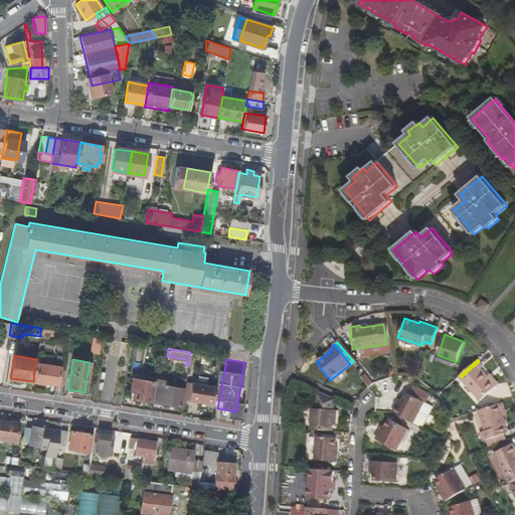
[(483,365),(479,361),(461,377),(480,400),(496,386),(488,375),(481,368),(483,365)]
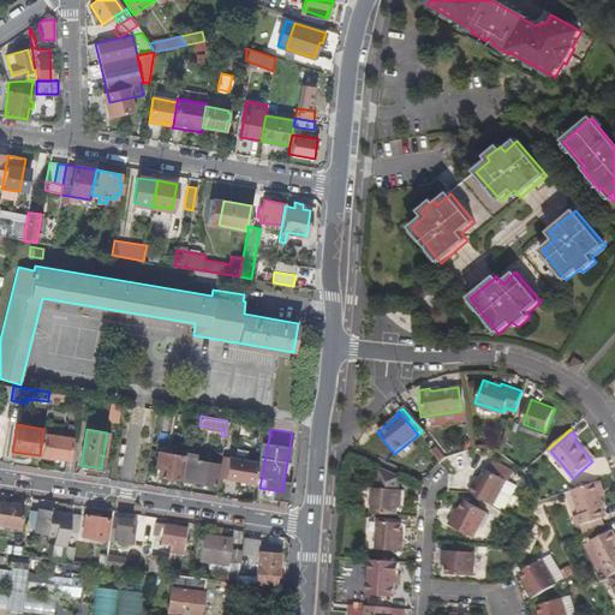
[(41,458),(54,459),(54,458),(66,460),(69,459),(72,437),(46,434),(41,458)]
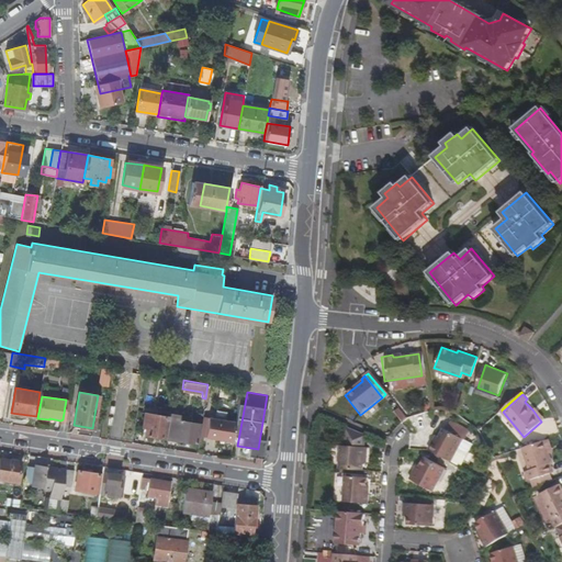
[(535,407),(532,409),(541,422),(544,418),(535,407)]
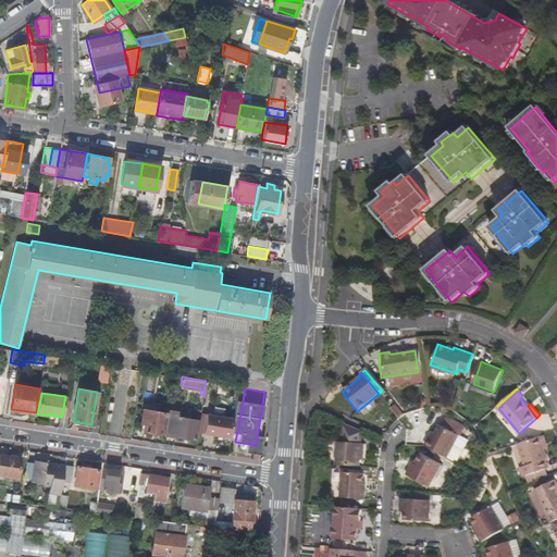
[(145,423),(144,431),(163,434),(166,412),(144,409),(141,423),(145,423)]
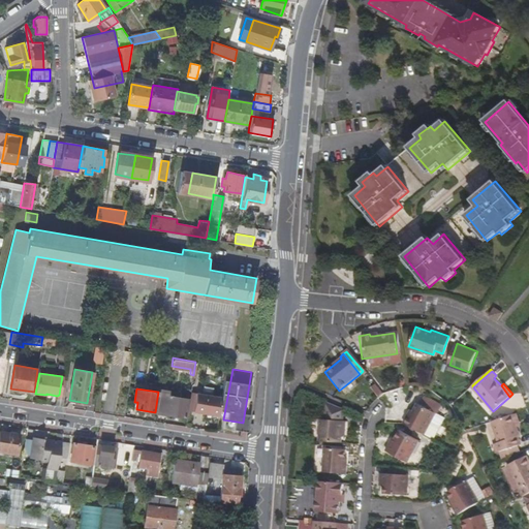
[(160,389),(156,412),(186,416),(188,398),(168,395),(169,391),(160,389)]
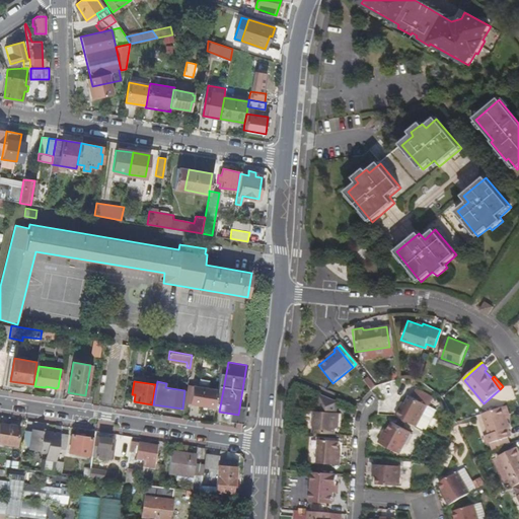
[(399,410),(395,417),(416,428),(427,408),(410,397),(405,405),(402,412),(399,410)]
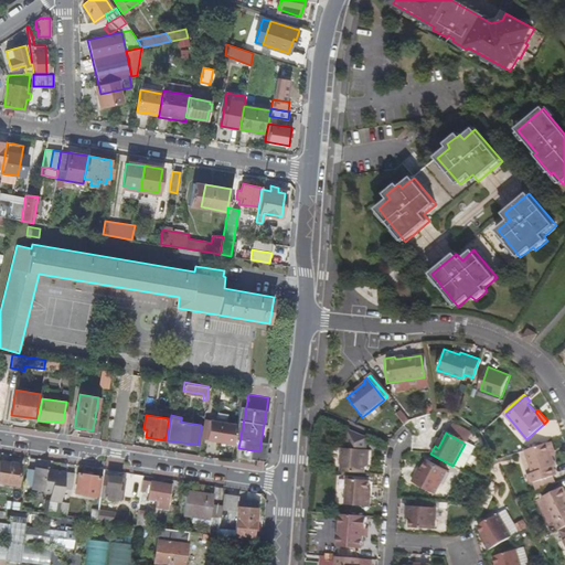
[(556,451),(551,439),(546,440),(552,452),(556,451)]
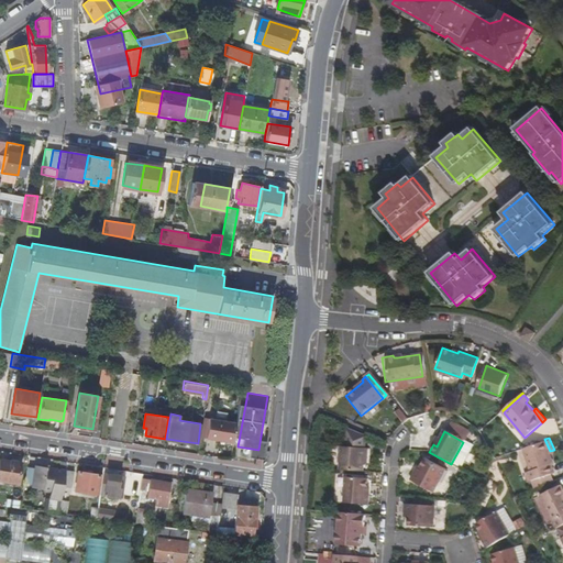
[(544,439),(523,448),(531,468),(529,471),(532,479),(555,470),(552,463),(554,462),(550,451),(544,439)]
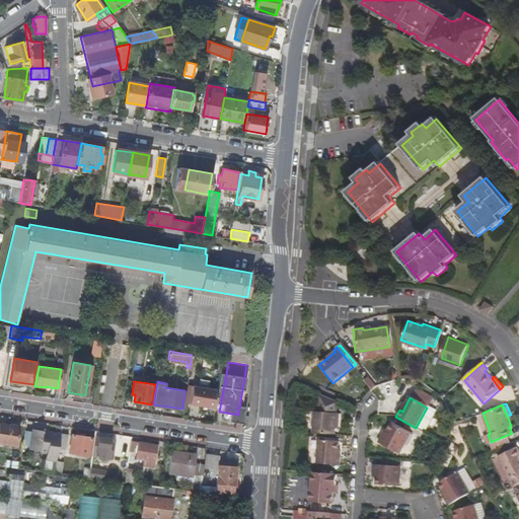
[(311,416),(310,438),(331,439),(332,433),(332,427),(336,427),(336,418),(311,416)]
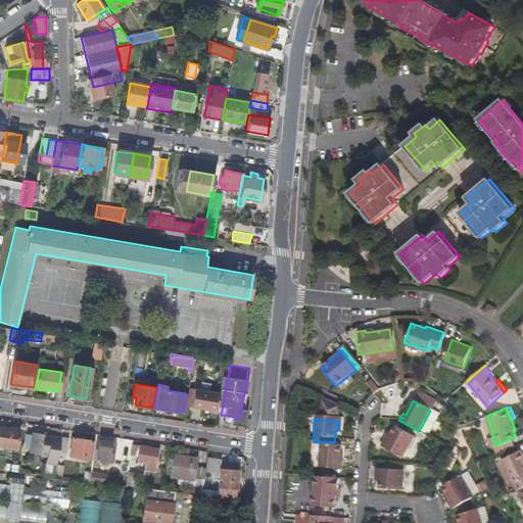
[(0,426),(0,445),(15,448),(18,429),(0,426)]
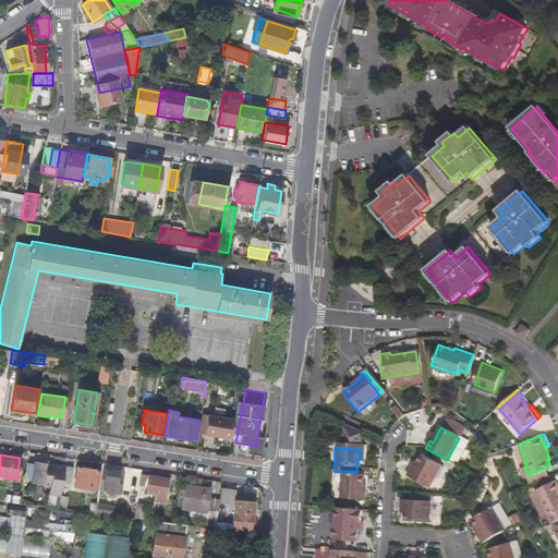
[(422,457),(417,463),(414,471),(411,470),(407,477),(429,489),(441,466),(422,457)]
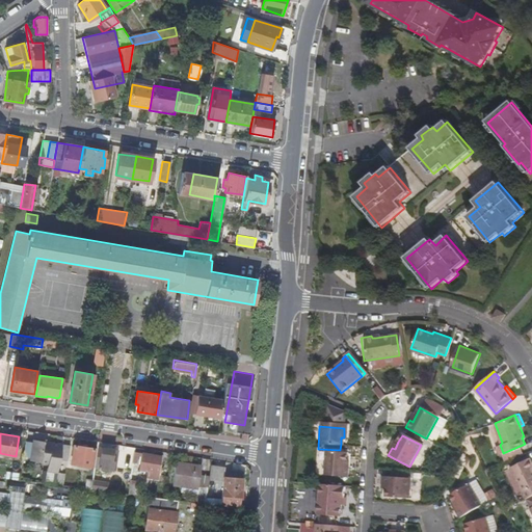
[(59,459),(61,444),(35,440),(32,442),(30,460),(47,462),(46,470),(52,471),(57,472),(59,459)]
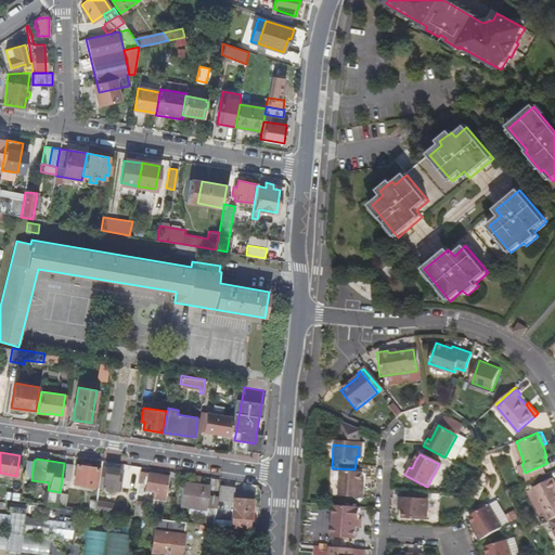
[(73,464),(64,463),(62,479),(71,480),(73,464)]
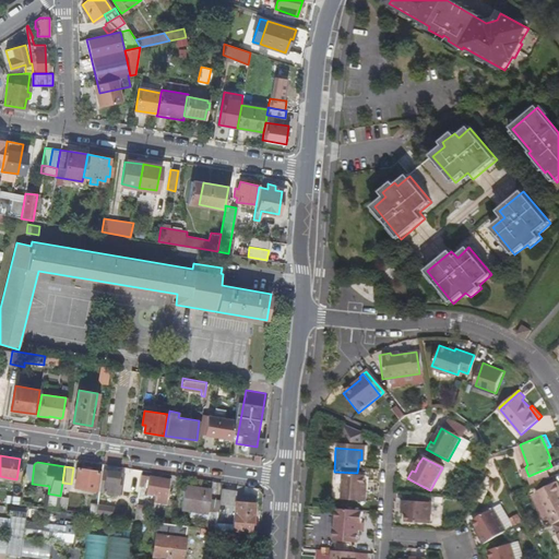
[(74,487),(96,490),(99,471),(78,467),(74,487)]
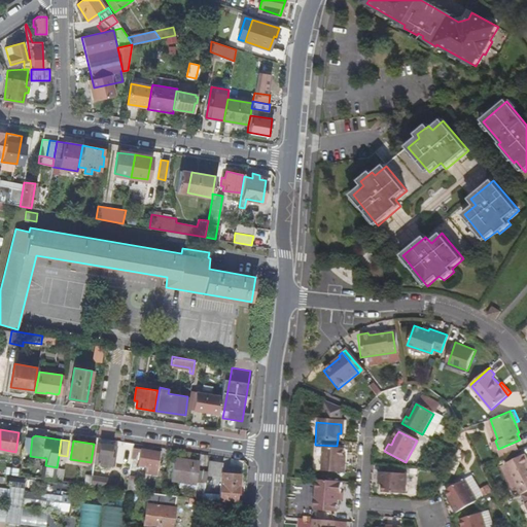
[(99,452),(95,452),(94,462),(111,465),(113,451),(116,452),(117,446),(100,443),(99,452)]
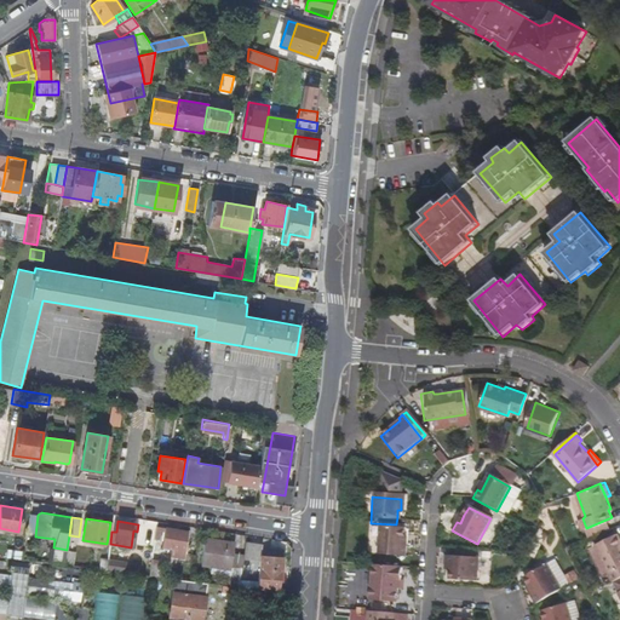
[(188,530),(156,527),(154,540),(164,541),(161,554),(171,556),(170,563),(183,566),(188,530)]
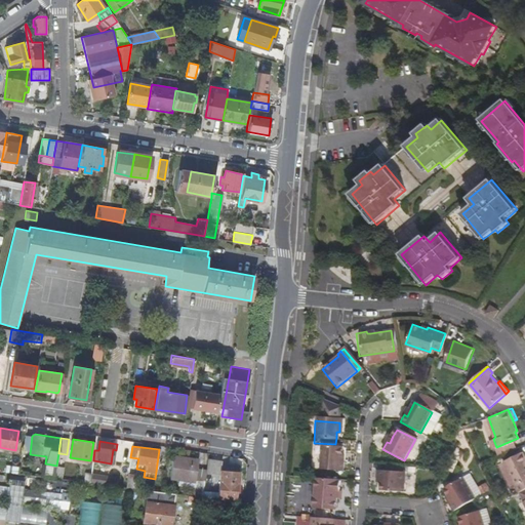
[(340,475),(341,468),(338,468),(338,459),(339,451),(319,450),(318,473),(340,475)]
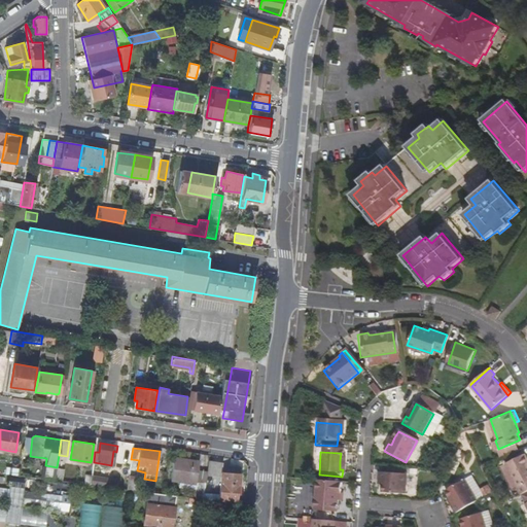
[(520,495),(526,491),(526,460),(524,455),(503,464),(520,495)]
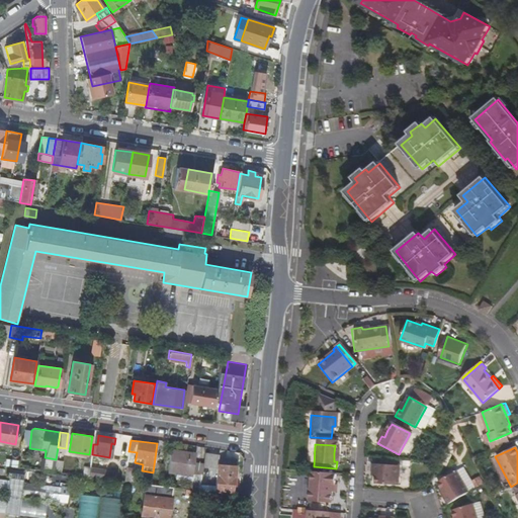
[(31,452),(21,450),(18,467),(29,468),(31,452)]
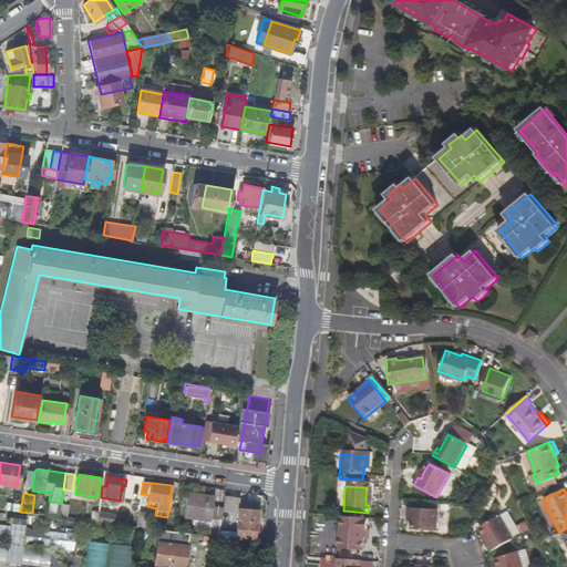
[(183,516),(210,519),(214,495),(186,493),(183,516)]
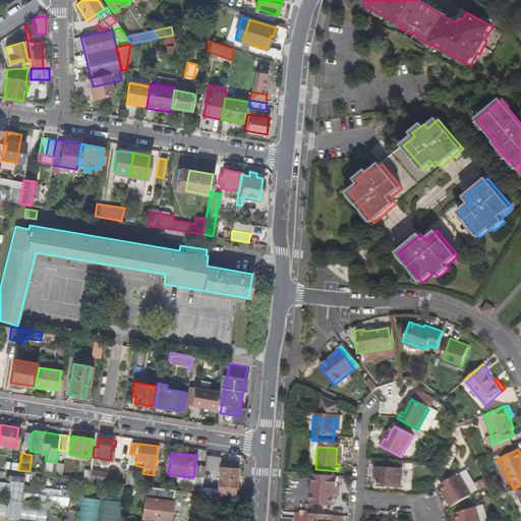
[(220,457),(207,455),(205,469),(219,471),(217,489),(201,487),(200,493),(217,496),(217,494),(234,495),(234,487),(237,488),(237,484),(235,484),(235,478),(237,478),(238,461),(220,460),(220,457)]
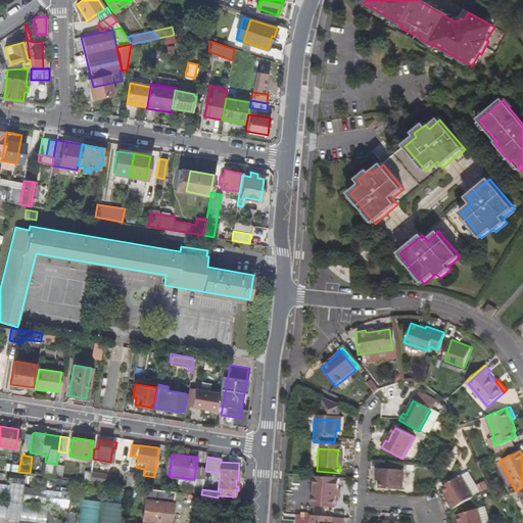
[(403,472),(378,470),(377,482),(379,482),(379,489),(402,491),(403,472)]
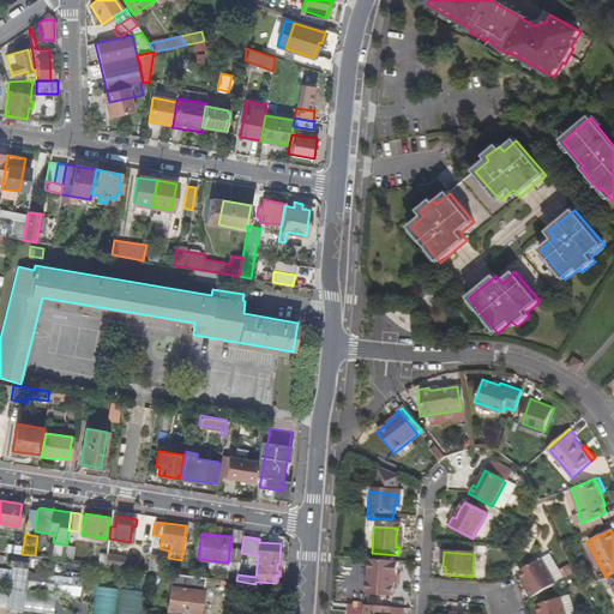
[(161,554),(150,553),(148,570),(158,571),(161,554)]
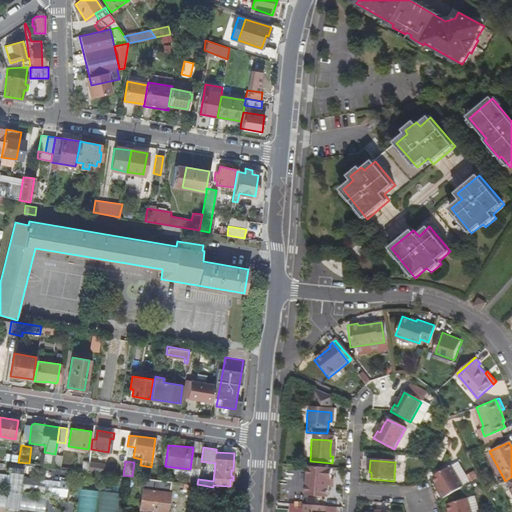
[(89,462),(87,471),(103,472),(104,464),(89,462)]
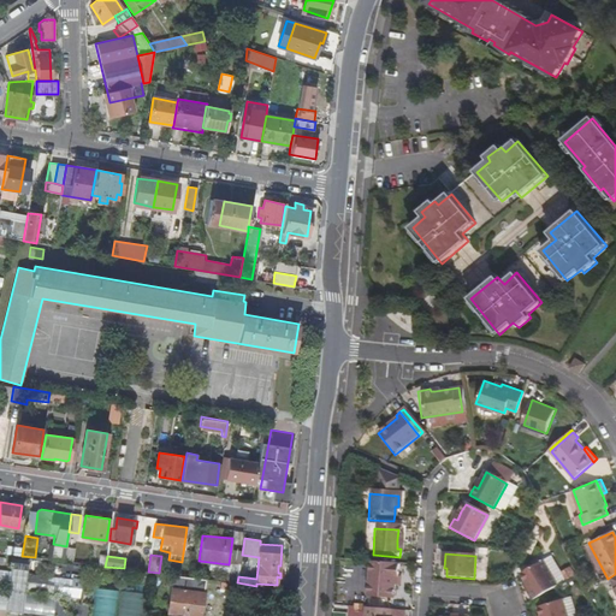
[(0,587),(7,588),(7,590),(24,592),(25,590),(52,594),(54,576),(28,573),(29,564),(11,562),(10,570),(0,569),(0,587)]
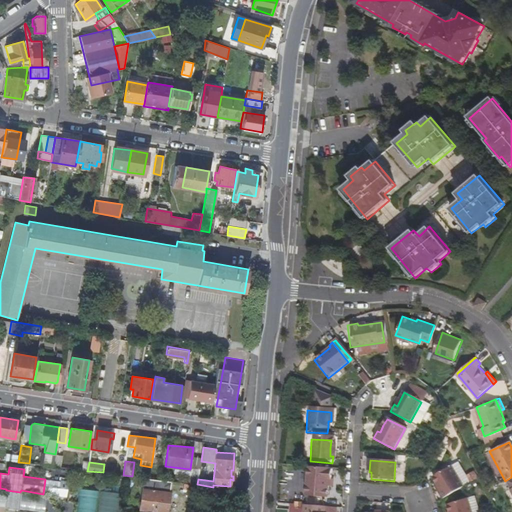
[(192,467),(190,484),(197,484),(198,479),(199,468),(192,467)]
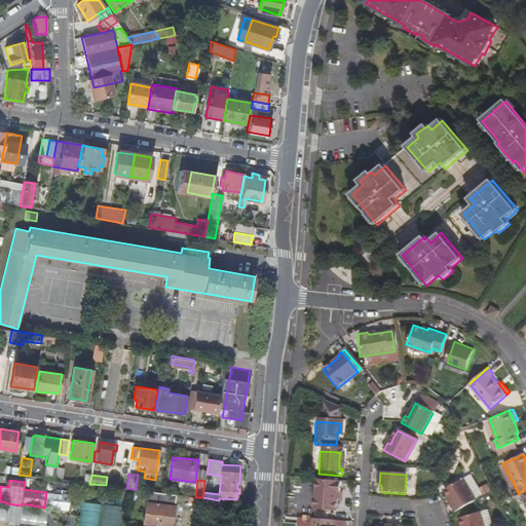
[(451,506),(454,513),(476,501),(463,480),(445,491),(449,498),(453,504),(451,506)]
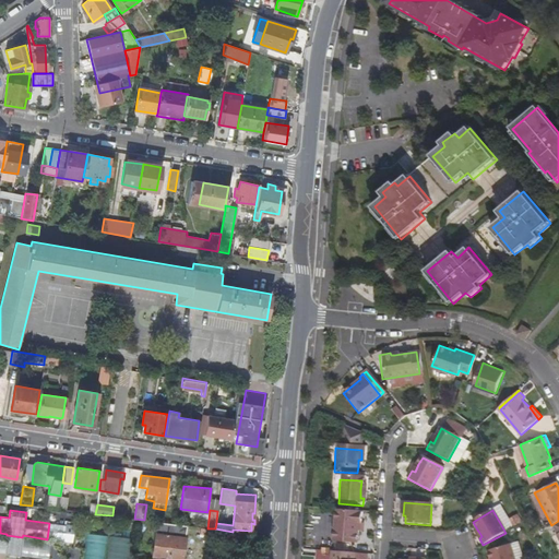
[(358,514),(333,513),(331,546),(356,547),(356,535),(357,527),(360,527),(361,516),(358,516),(358,514)]
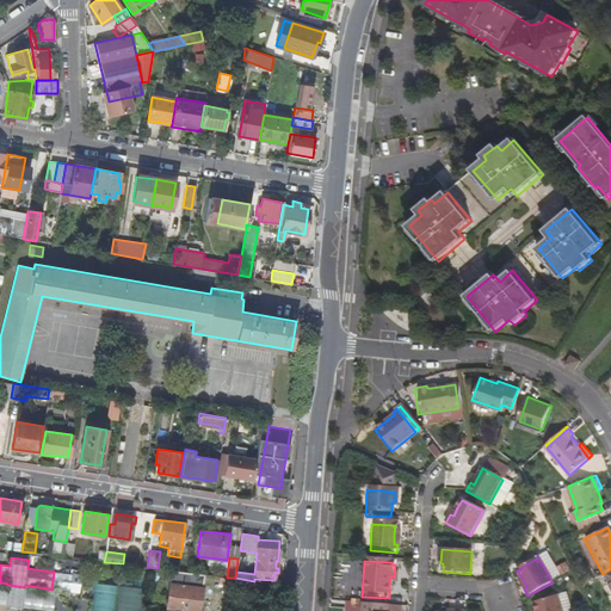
[(198,610),(204,574),(187,572),(171,569),(166,608),(198,610)]
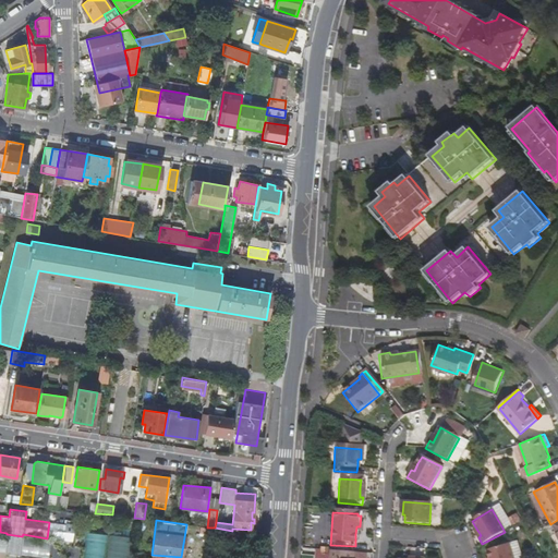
[(244,542),(245,533),(229,531),(228,540),(244,542)]
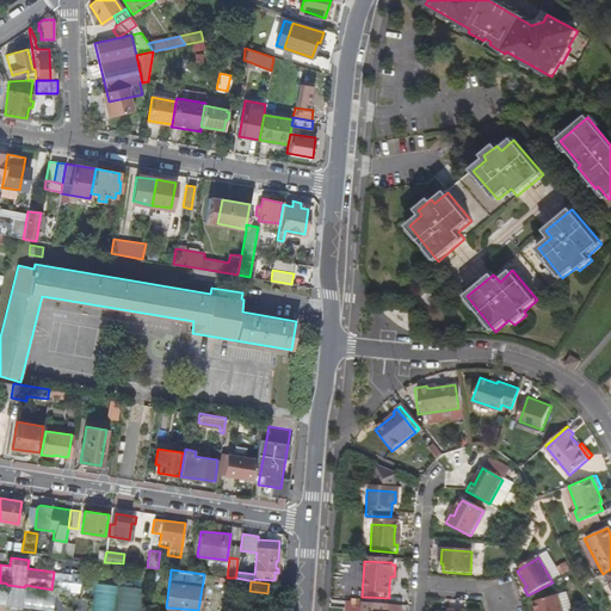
[(92,610),(115,610),(116,585),(93,585),(92,610)]
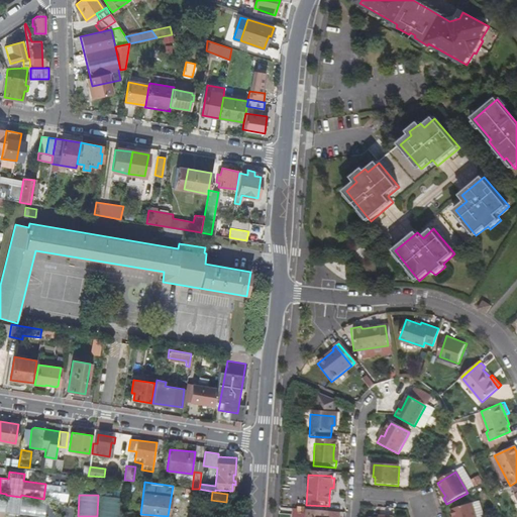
[(118,516),(119,497),(100,497),(99,516),(118,516)]
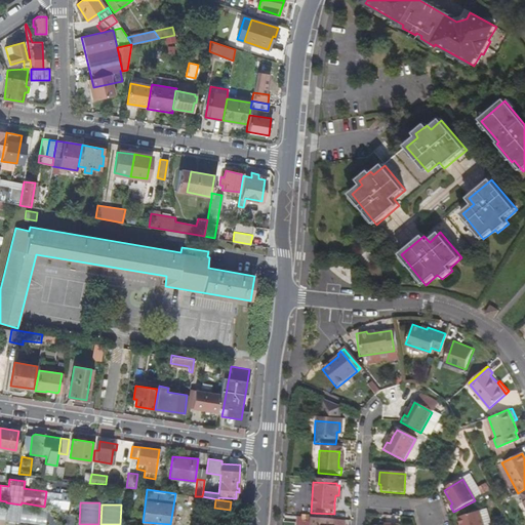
[(458,518),(460,524),(483,524),(479,511),(458,518)]
